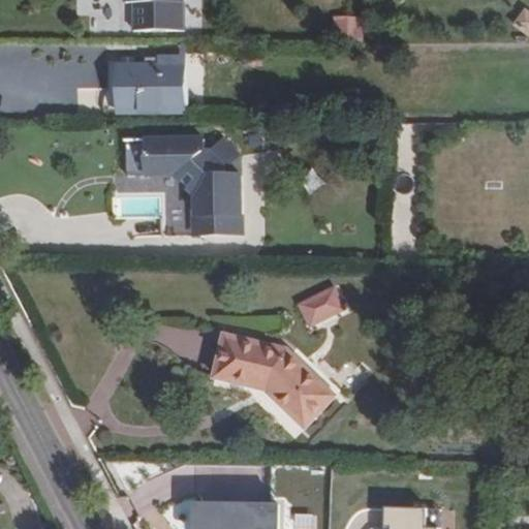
[(130,0),(133,29),(185,27),(184,0),(130,0)]
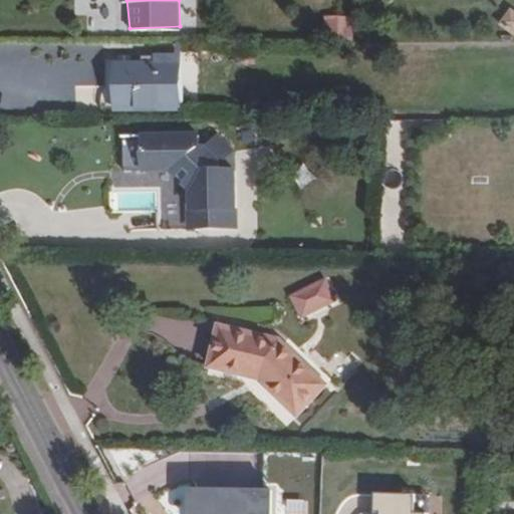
[(503,26),(513,31),(513,9),(512,9),(503,26)]
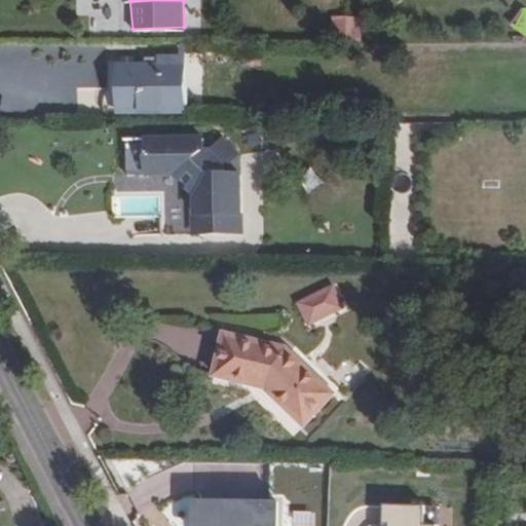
[(183,114),(182,58),(156,58),(156,66),(118,66),(118,113),(183,114)]
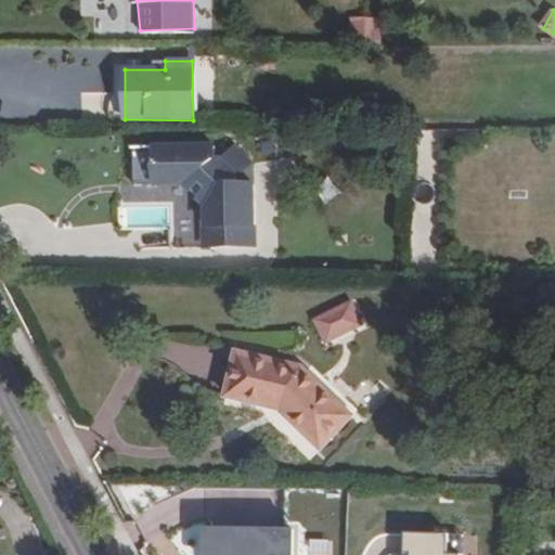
[(219,141),(128,142),(130,183),(181,183),(198,198),(201,243),(256,243),(253,172),(244,153),(219,141)]
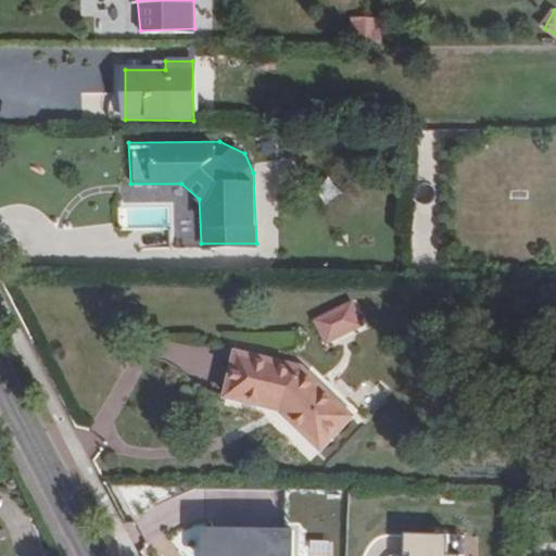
[(352,325),(315,325),(314,346),(352,348),(352,325)]
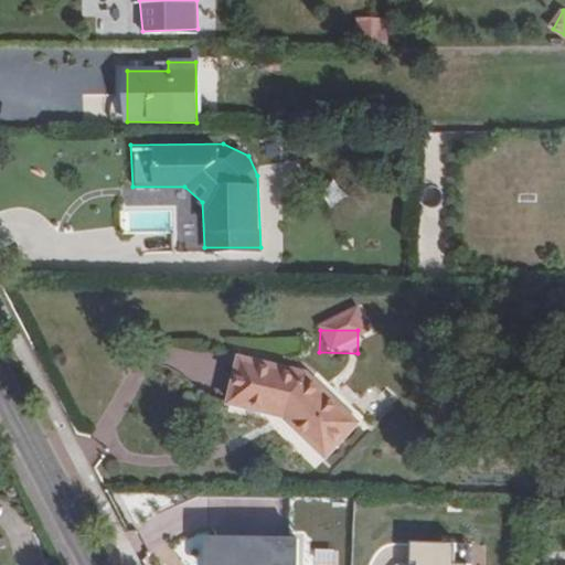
[(287,415),(326,454),(354,424),(307,380),(243,363),(233,402),(287,415)]
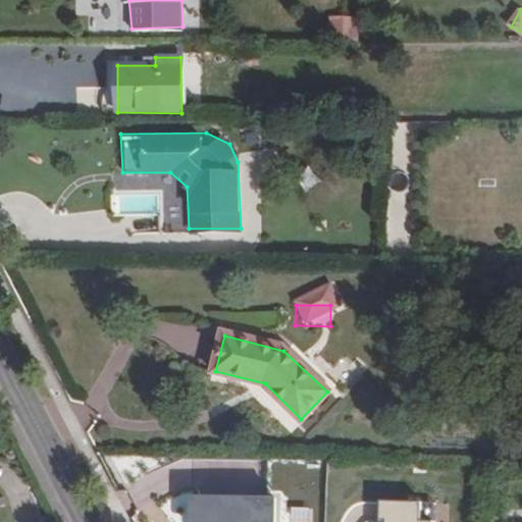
[(188,521),(274,521),(275,497),(189,494),(188,521)]
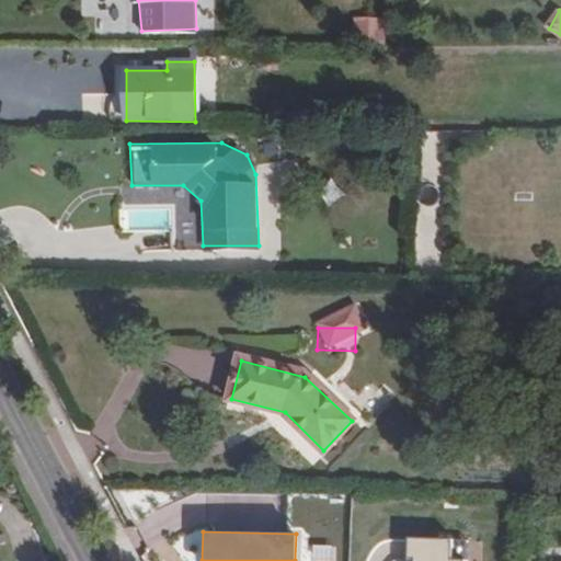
[(476,560),(476,547),(419,546),(418,560),(476,560)]
